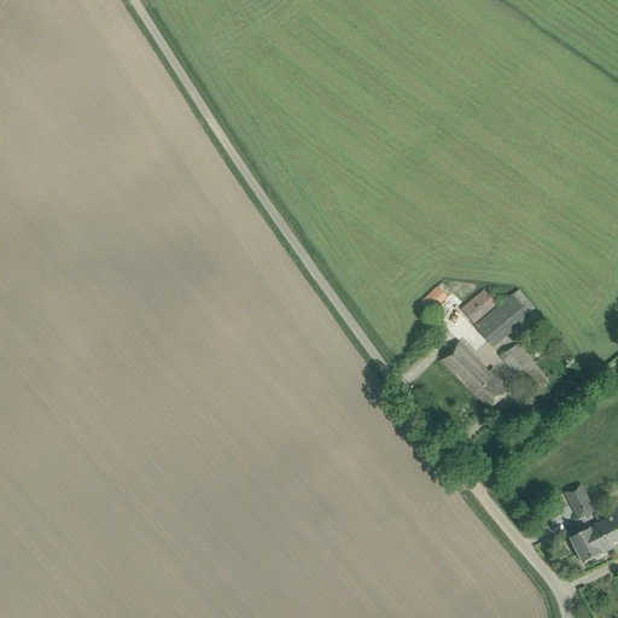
[(442,283),(419,304),(430,313),(447,296),(443,291),(447,287),(442,283)]
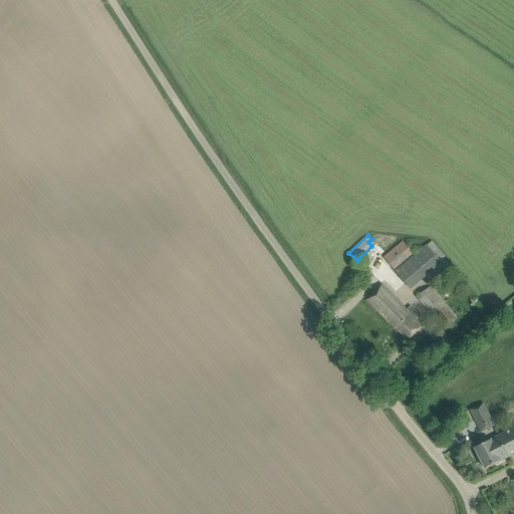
[(413,253),(403,241),(383,257),(394,269),(413,253)]
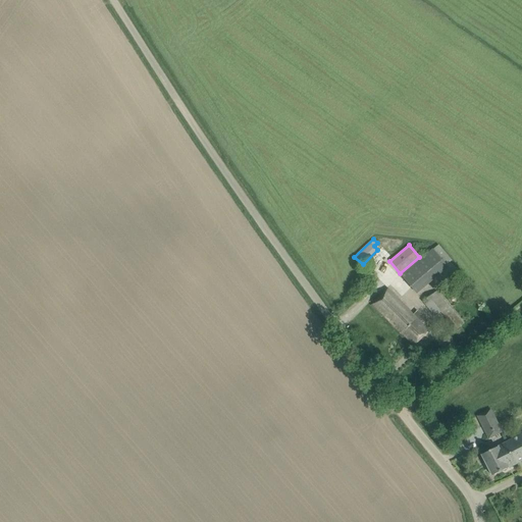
[(452,261),(439,245),(402,276),(416,294),(448,267),(447,265),(452,261)]
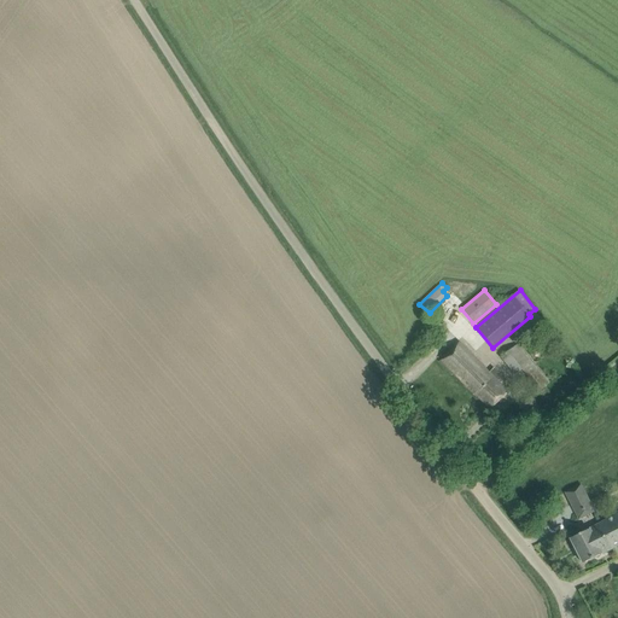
[(460,340),(448,353),(439,361),(452,374),(453,373),(491,409),(499,401),(509,390),(503,384),(506,380),(494,367),(490,371),(460,340)]
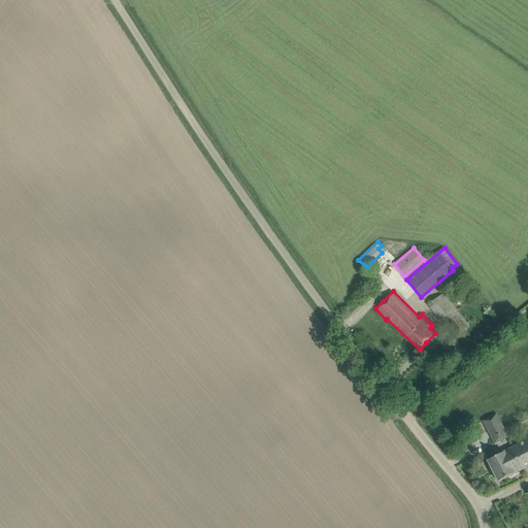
[(461,335),(470,328),(441,294),(428,306),(440,321),(446,317),(461,335)]
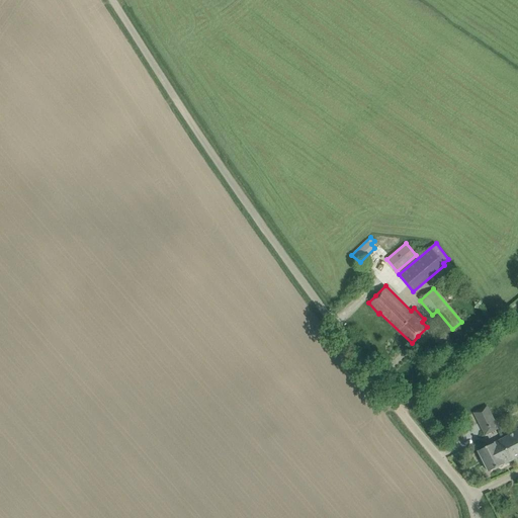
[(487,407),(473,414),(485,435),(498,428),(487,407)]
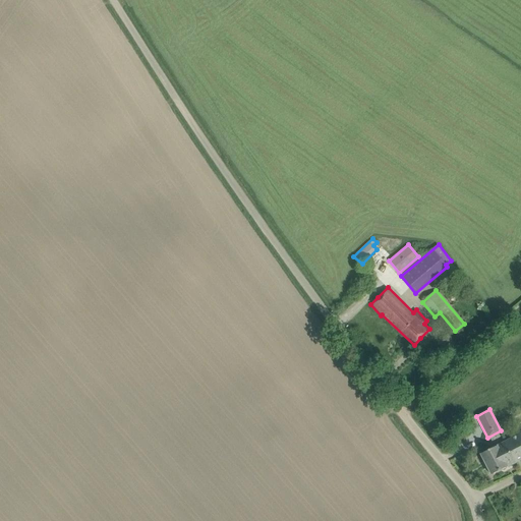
[(520,433),(505,443),(515,463),(520,460),(520,433)]
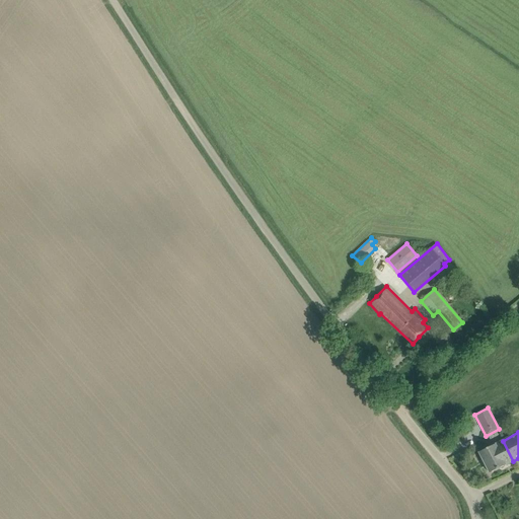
[(503,441),(488,448),(478,452),(490,473),(513,461),(503,441)]
